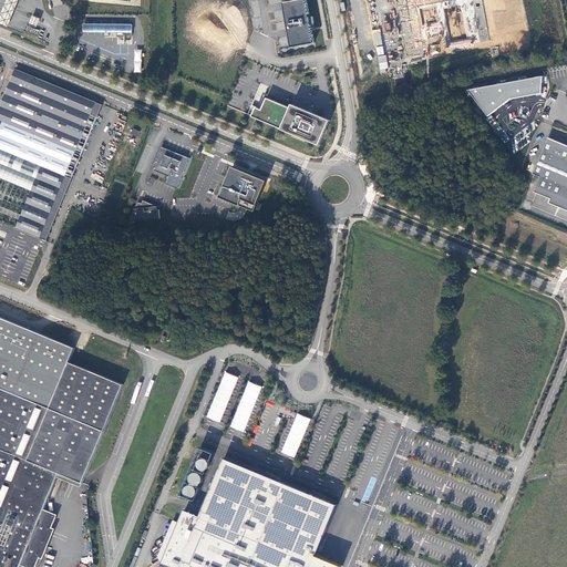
[(6,0),(1,12),(0,16),(0,23),(8,27),(12,17),(18,0),(6,0)]
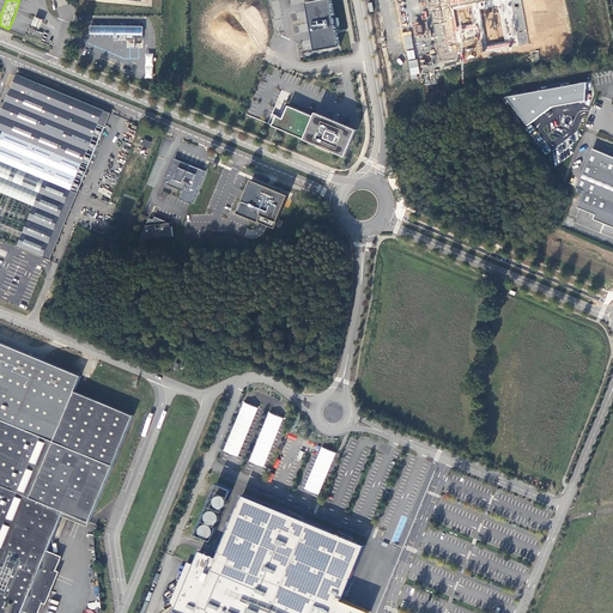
[(315,43),(316,52),(340,47),(338,26),(340,26),(339,18),(335,18),(332,0),(321,0),(308,2),(315,43)]
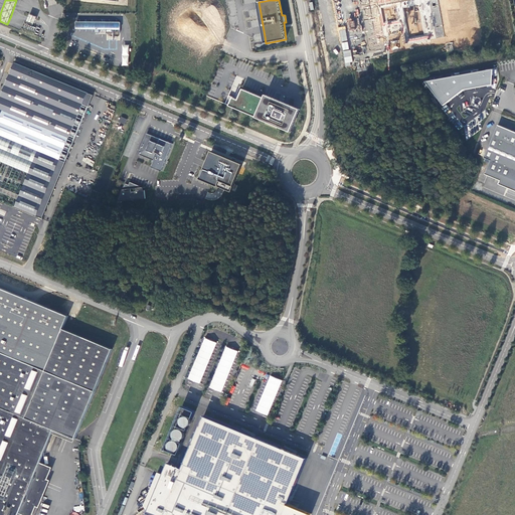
[(365,0),(366,3),(360,4),(369,51),(453,38),(446,0),(365,0)]
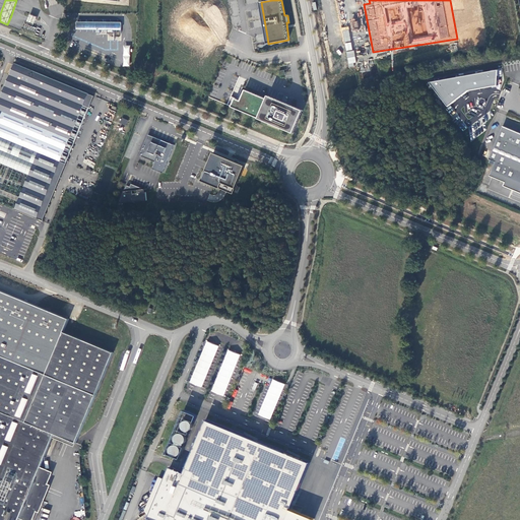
[(27,19),(26,22),(34,25),(35,22),(37,17),(29,14),(27,19)]
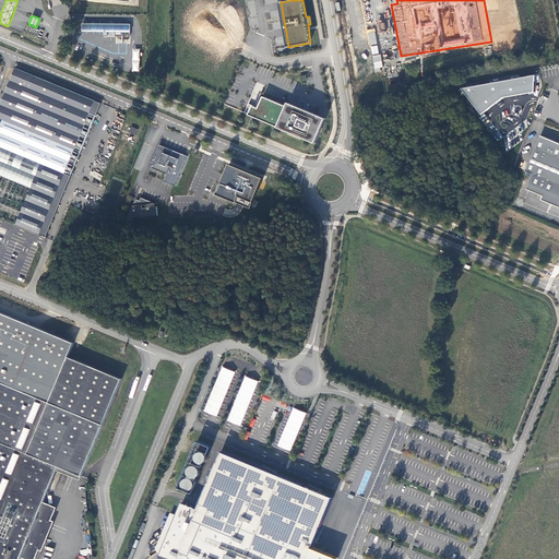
[(130,24),(82,23),(82,32),(103,32),(103,36),(107,36),(107,32),(130,32),(130,24)]
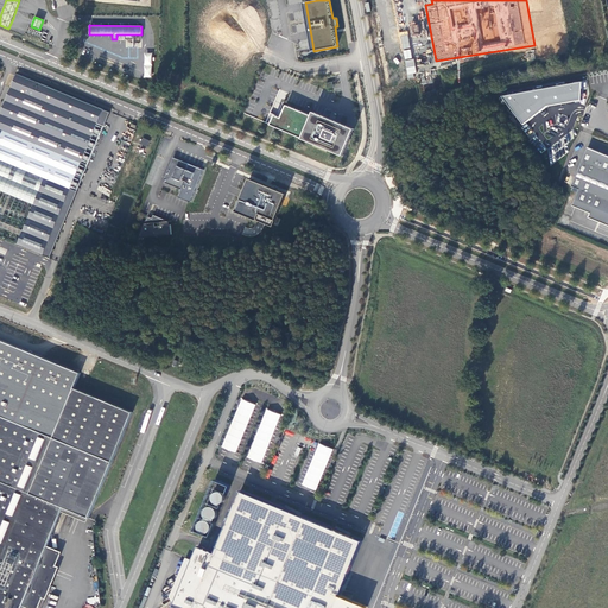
[(0,236),(44,255),(82,164),(89,166),(106,126),(99,124),(105,111),(18,75),(0,119),(0,236)]
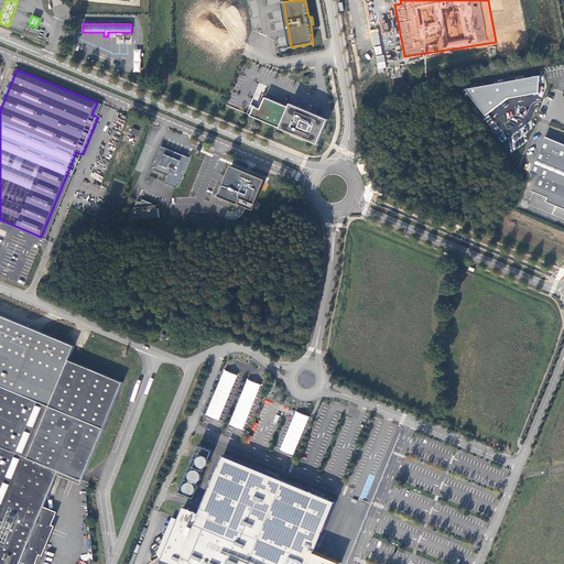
[(540,94),(540,76),(466,89),(487,116),(509,98),(540,94)]
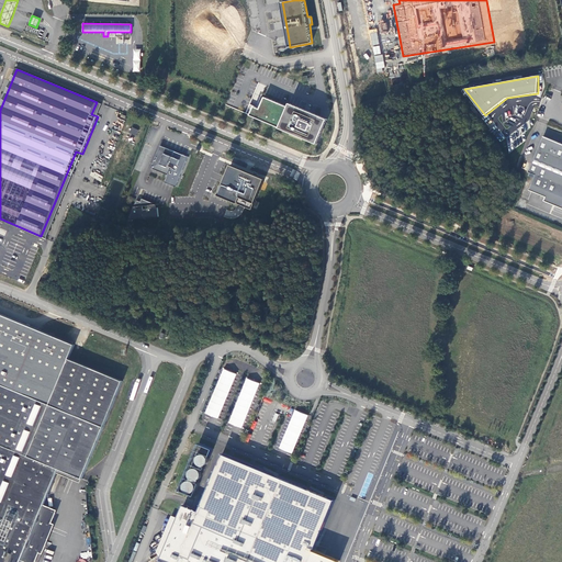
[(247,113),(321,144),(330,120),(306,109),(292,103),(290,108),(266,98),(261,109),(250,105),(247,113)]
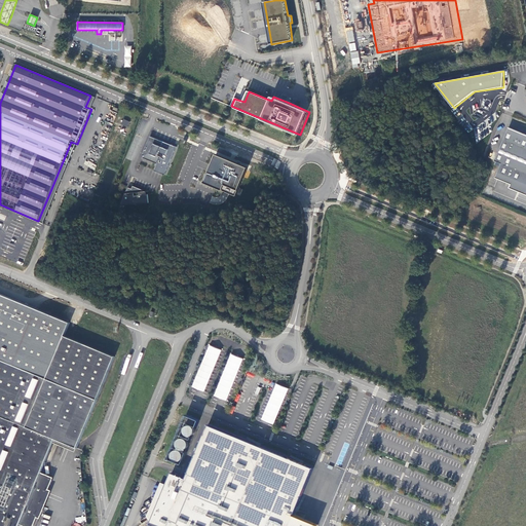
[(91,109),(96,98),(90,96),(85,107),(91,109)]
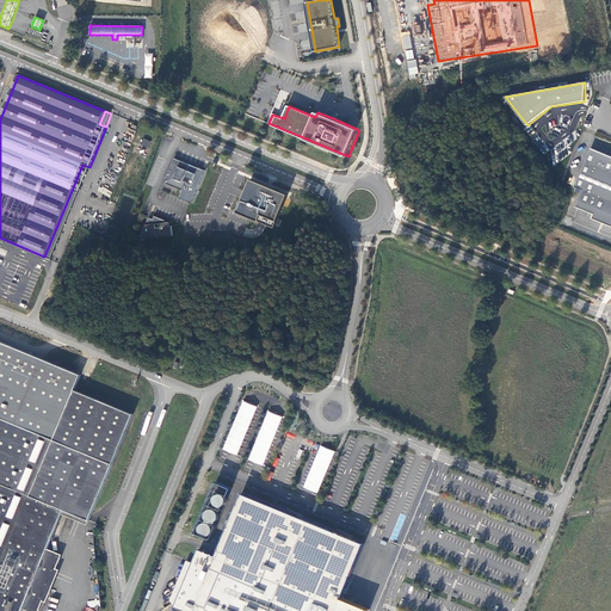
[(147,148),(150,142),(144,139),(141,144),(147,148)]
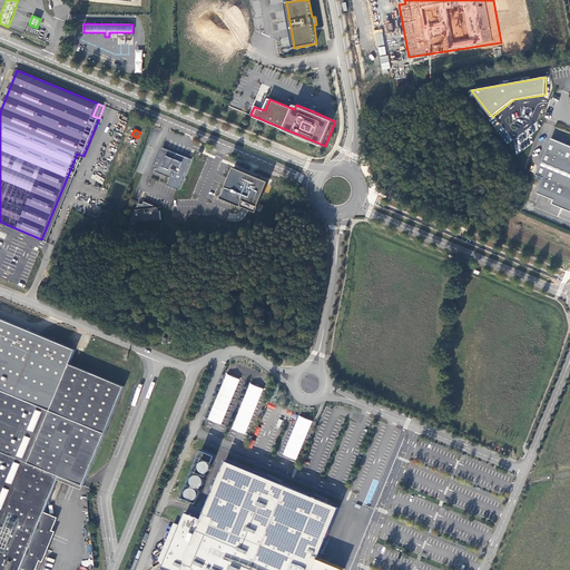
[(543,177),(538,193),(553,199),(553,204),(569,210),(569,145),(552,138),(537,175),(543,177)]
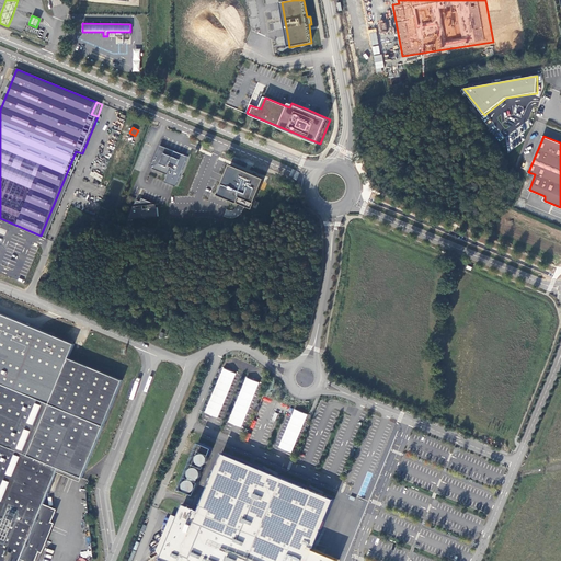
[(187,157),(159,145),(155,157),(156,157),(155,160),(153,160),(151,165),(152,165),(151,169),(167,174),(164,181),(174,185),(175,186),(187,157)]
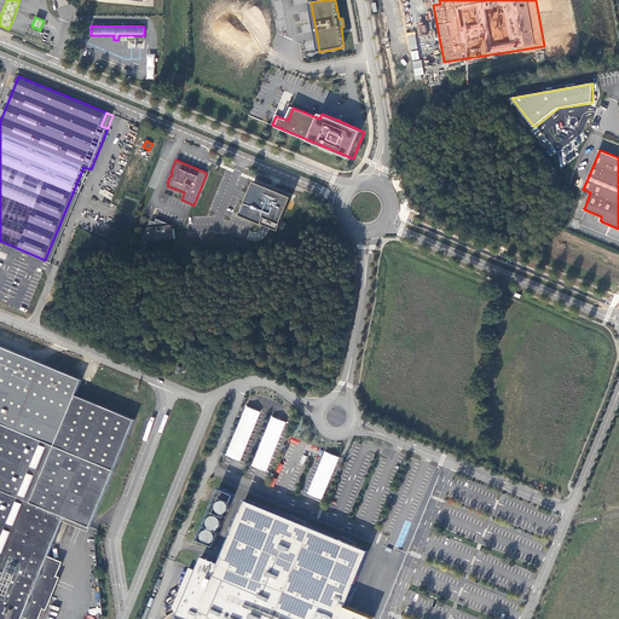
[(91,169),(84,167),(45,260),(52,262),(91,169)]
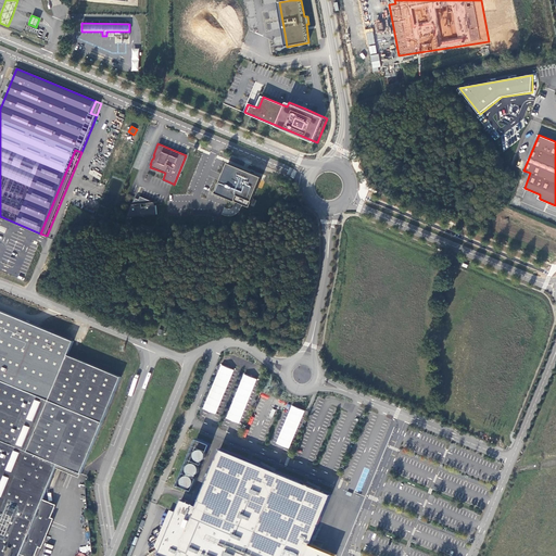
[(261,178),(226,164),(213,194),(249,207),(261,178)]
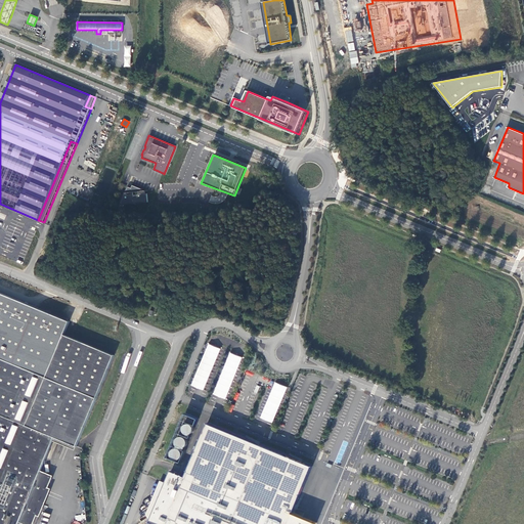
[(126,188),(119,205),(146,202),(146,193),(145,193),(144,190),(131,185),(130,187),(127,186),(126,188)]
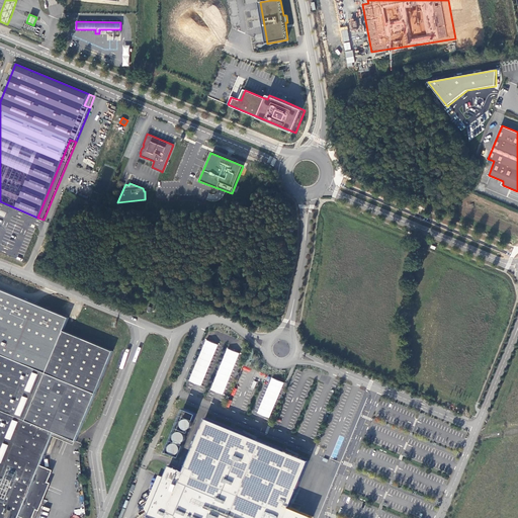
[(0,221),(0,255),(23,264),(35,234),(0,221)]
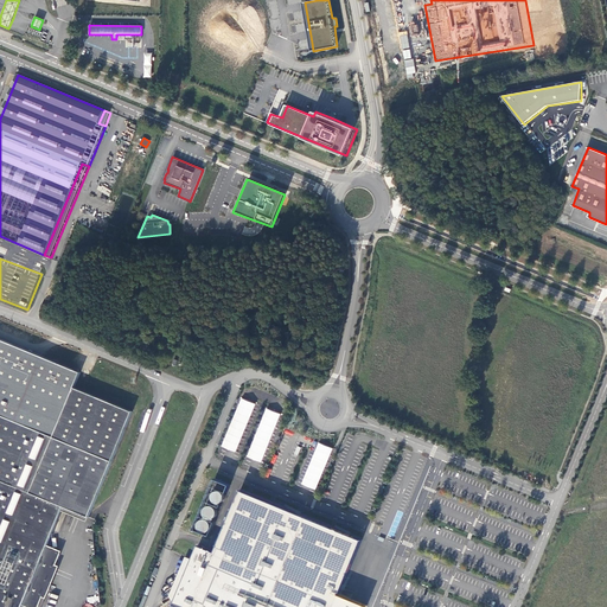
[(16,346),(0,339),(0,605),(5,606),(21,606),(24,604),(48,548),(63,508),(78,513),(89,518),(106,479),(110,467),(114,459),(133,413),(83,391),(77,389),(75,388),(81,374),(78,372),(74,370),(57,363),(53,362),(40,357),(37,355),(20,347),(16,346)]
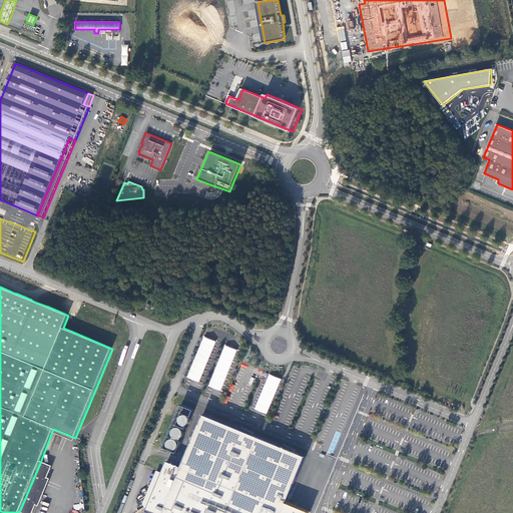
[(181,413),(190,416),(192,411),(183,407),(181,413)]
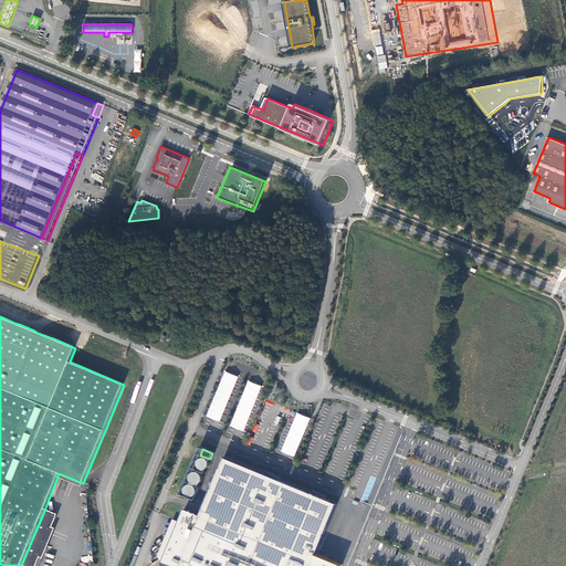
[(342,565),(343,565),(317,555),(338,503),(320,495),(280,480),(253,469),(232,460),(224,457),(200,514),(186,509),(179,522),(164,562),(163,564),(164,565),(342,565)]
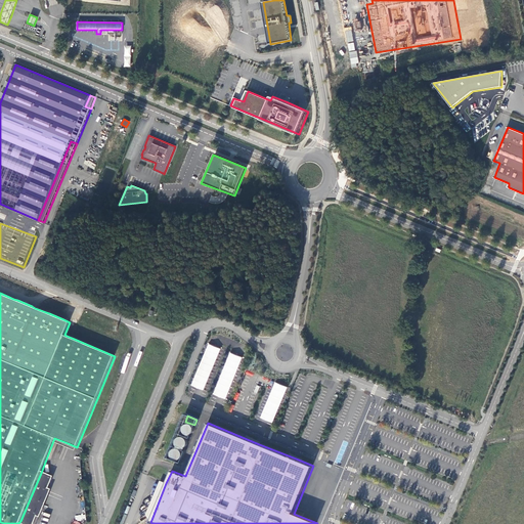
[(41,473),(20,521),(27,523),(31,523),(51,477),(41,473)]
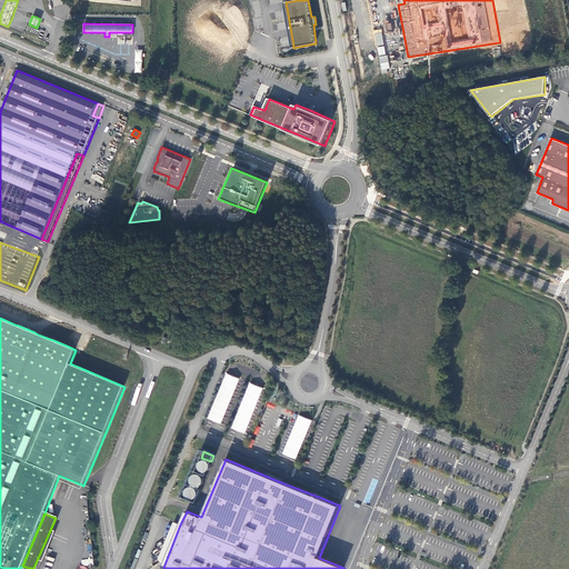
[(165,565),(180,525),(175,522),(159,559),(165,565)]
